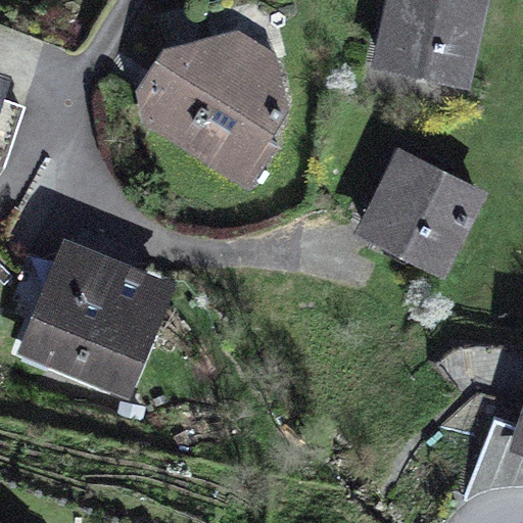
[(488,0),(385,0),(372,65),(471,86),(488,0)]
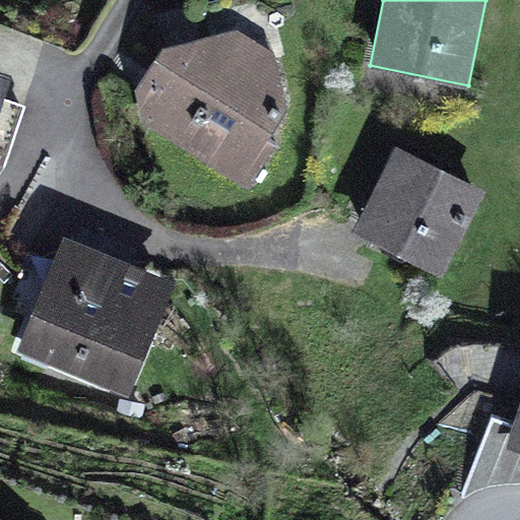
[(270,137),(288,108),(275,52),(238,29),(164,44),(136,88),(142,123),(250,188),(278,141),(270,137)]
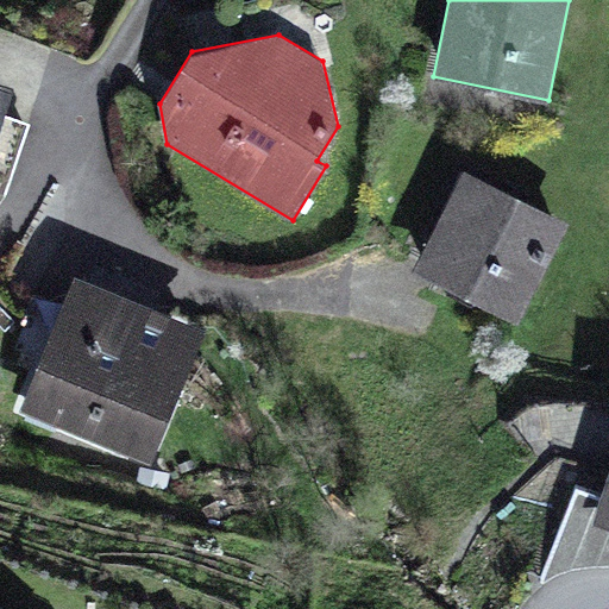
[(0,83),(0,130),(5,115),(13,88),(0,83)]
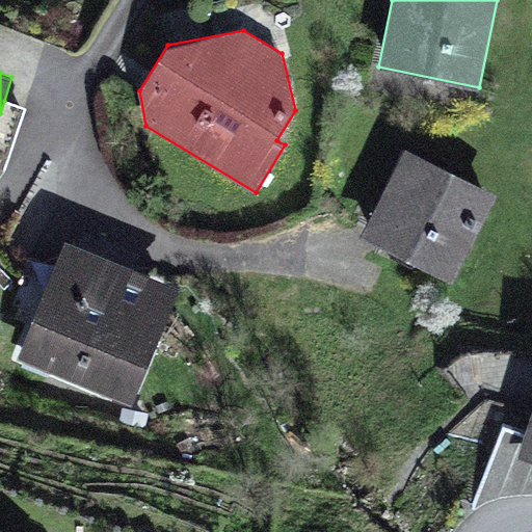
[(497,191),(405,147),(361,238),(452,283),(497,191)]
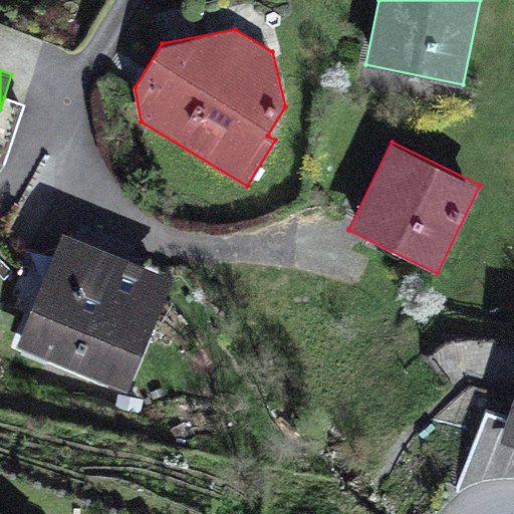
[(176,277),(63,232),(16,345),(130,392),(176,277)]
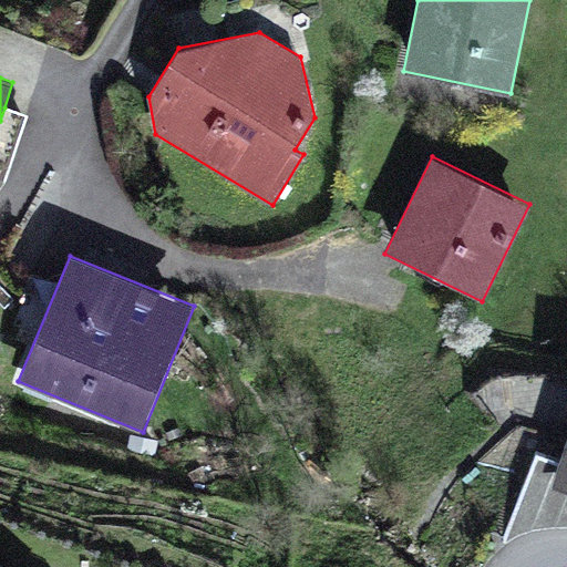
[(566,440),(552,488),(566,493),(566,440)]
